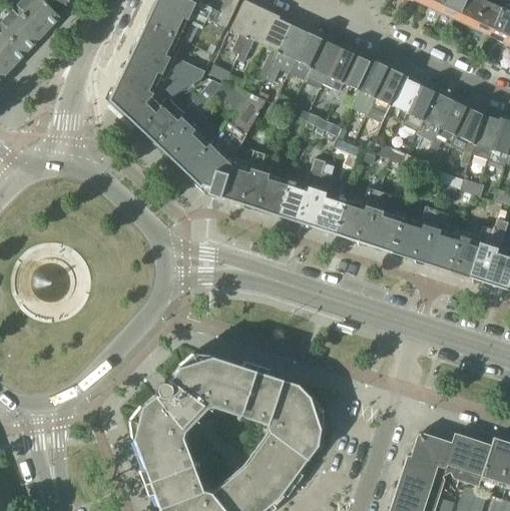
[(23,0),(15,9),(42,34),(61,15),(60,15),(45,0),(23,0)]
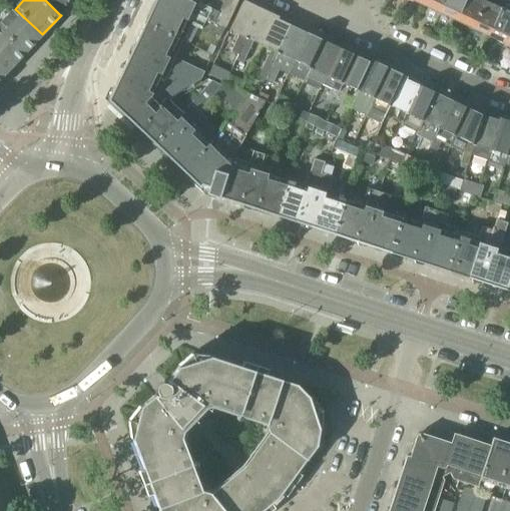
[(66,3),(58,0),(45,0),(60,15),(66,3)]
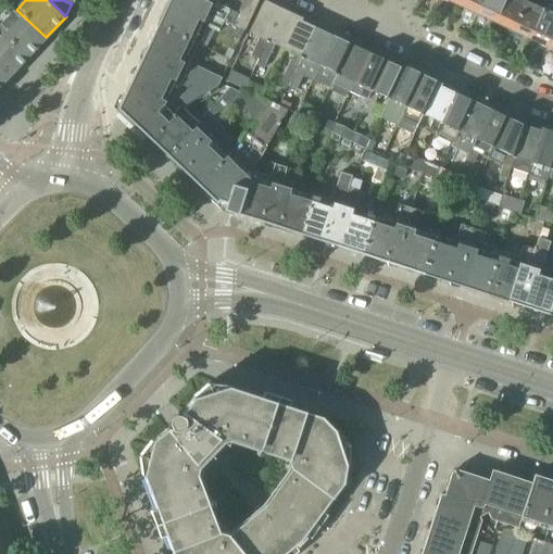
[(170,0),(159,25),(195,41),(204,21),(209,19),(211,26),(220,30),(221,27),(241,38),(246,28),(184,0),(170,0)]
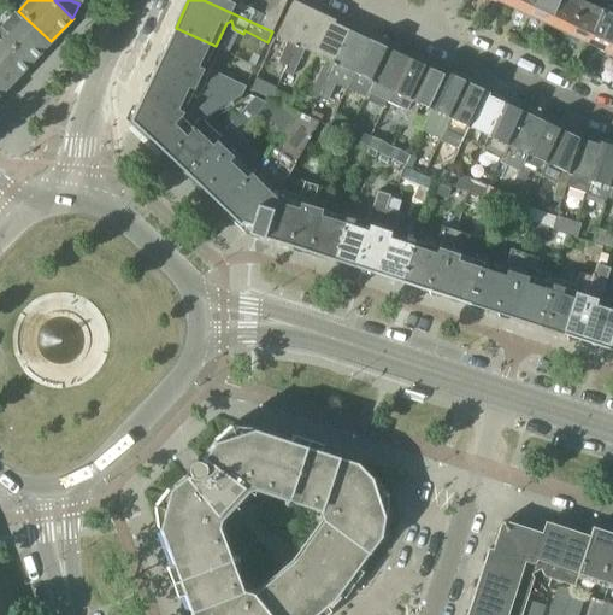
[(204,0),(272,31),(273,33),(289,0),(270,0),(265,12),(246,4),(237,7),(236,1),(236,0),(204,0)]
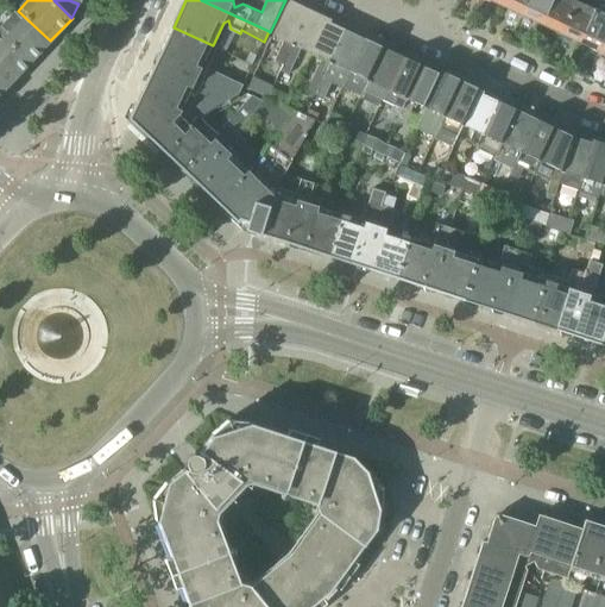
[(516,13),(523,16),(529,0),(505,0),(504,4),(515,10),(516,13)]
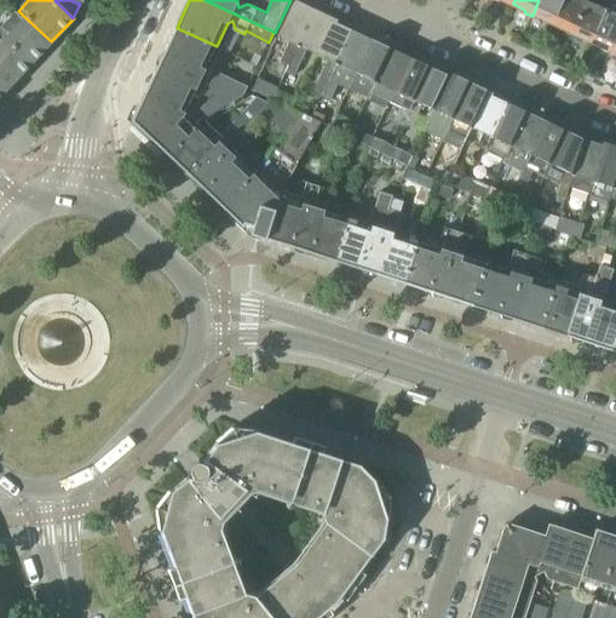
[(543,18),(553,23),(563,0),(539,0),(533,16),(539,19),(543,18)]
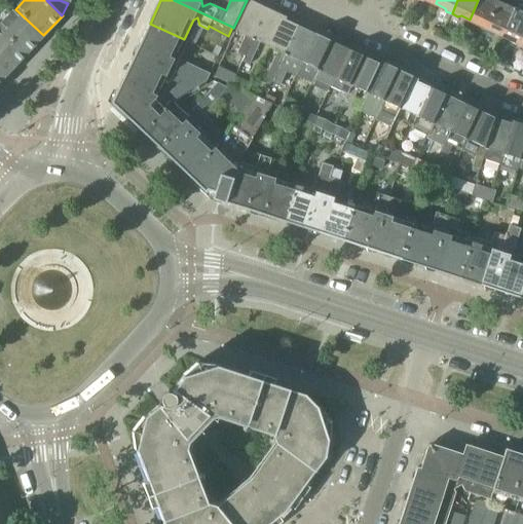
[(479,27),(485,29),(499,0),(478,0),(470,20),(478,24),(479,27)]
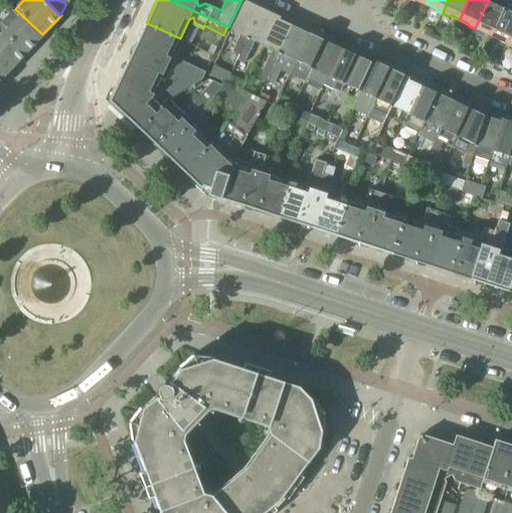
[(484,30),(492,33),(507,0),(498,0),(497,3),(491,0),(489,0),(475,28),(481,31),(484,30)]
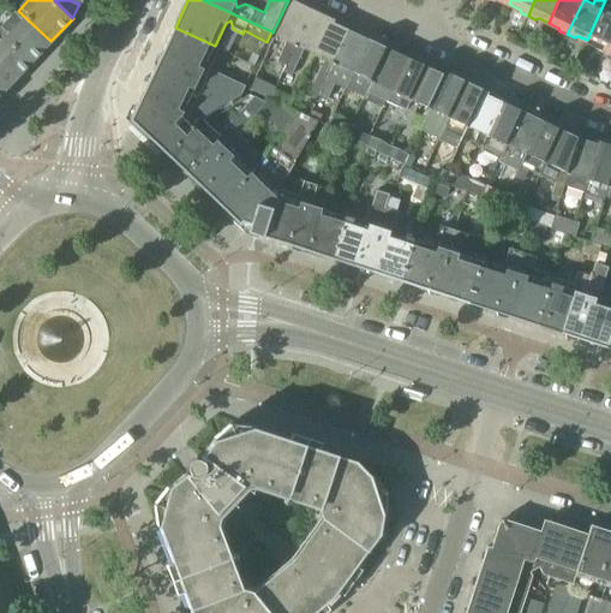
[(599,49),(605,53),(610,41),(610,0),(605,0),(587,40),(598,46),(599,49)]
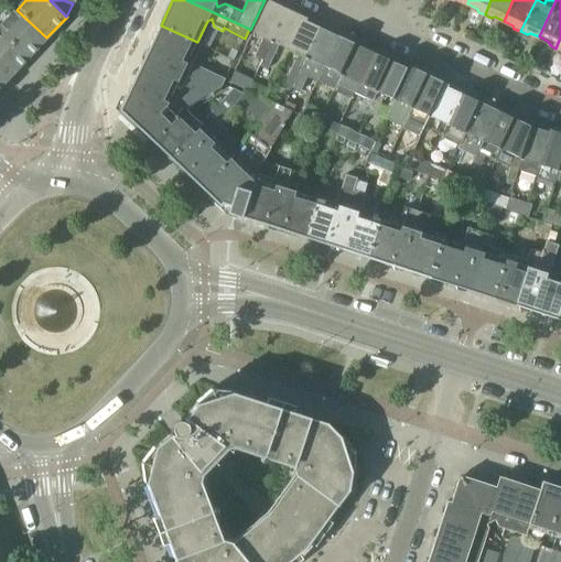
[(255,79),(262,64),(288,10),(269,1),(255,32),(265,36),(256,54),(257,55),(245,80),(252,84),(255,79)]
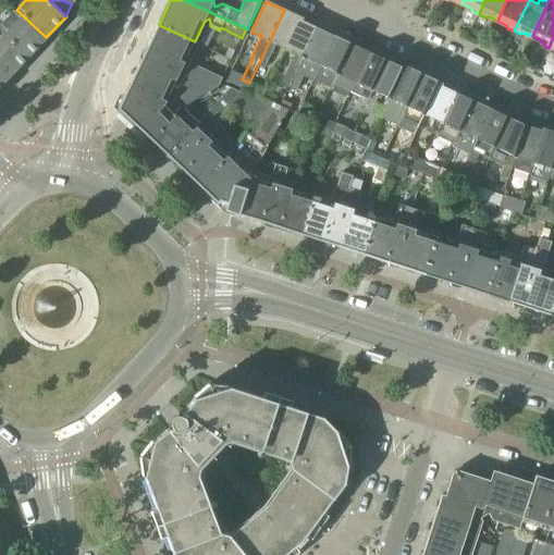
[(16,10),(0,26),(0,29),(28,57),(46,37),(16,10)]
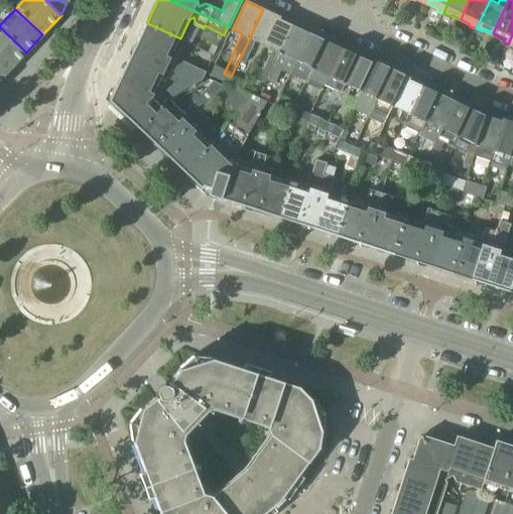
[(256,40),(265,44),(278,16),(263,9),(240,58),(246,61),(256,40)]
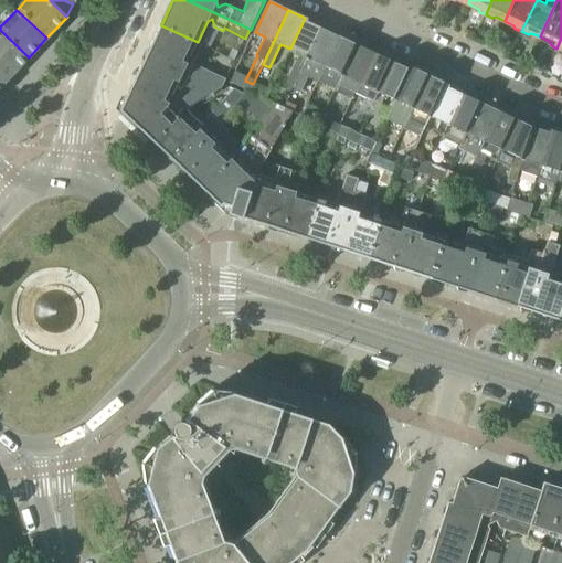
[(287,83),(295,86),(322,29),(314,25),(314,22),(305,18),(290,49),(300,53),(287,83)]
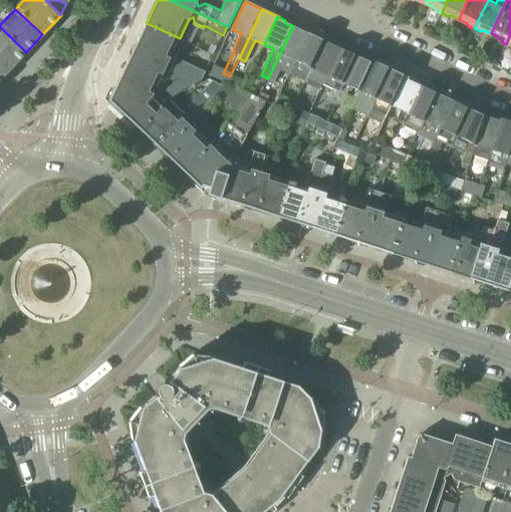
[(134,45),(132,48),(200,79),(203,77),(207,70),(179,57),(173,60),(172,56),(180,38),(147,23),(136,44),(134,45)]
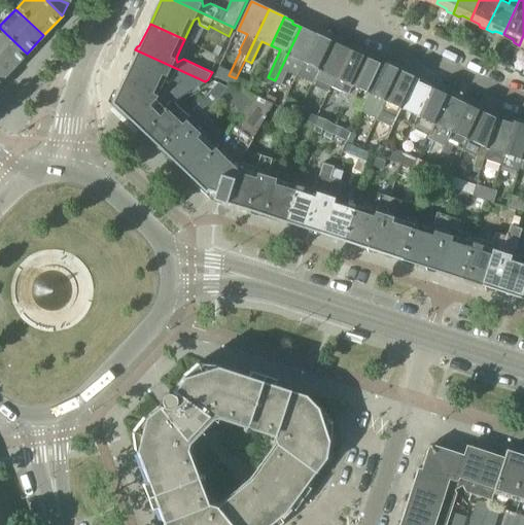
[(289,68),(299,72),(317,32),(310,29),(307,30),(301,27),(275,80),(282,84),(289,68)]
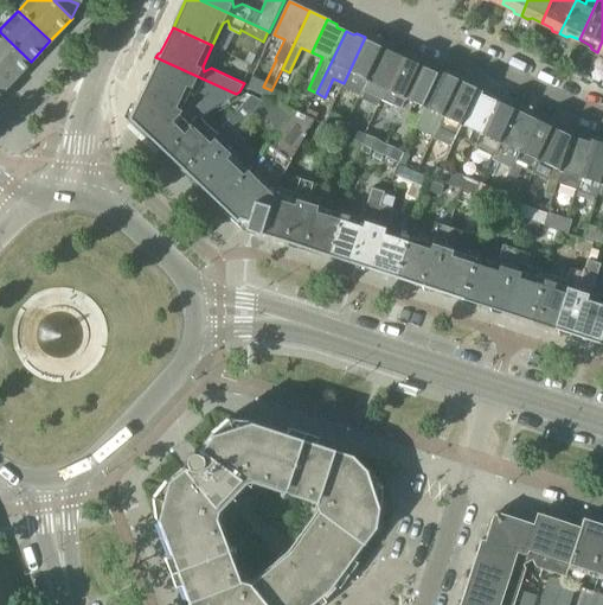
[(0,32),(0,71),(11,82),(31,62),(0,32)]
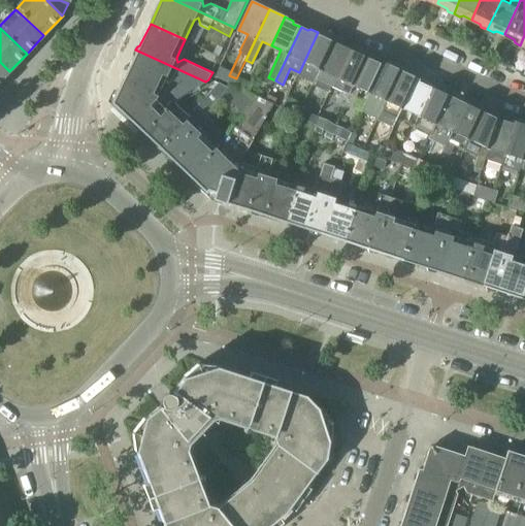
[(297,77),(314,86),(333,42),(326,39),(326,36),(318,32),(299,72),(297,77)]
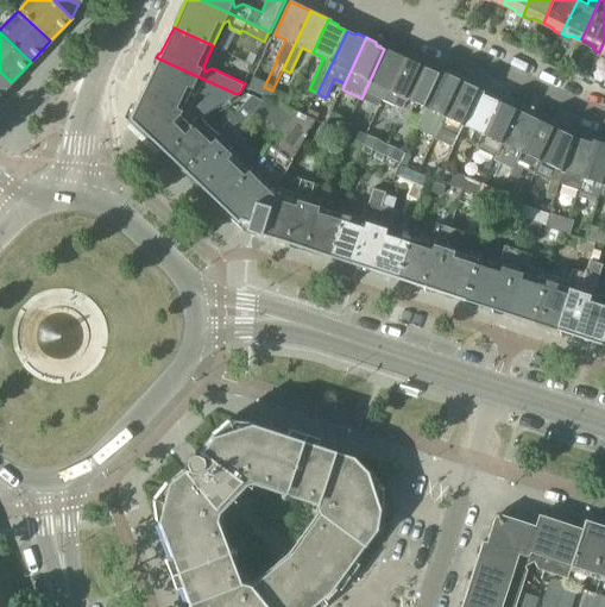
[(254,50),(243,44),(239,54),(250,60),(254,50)]
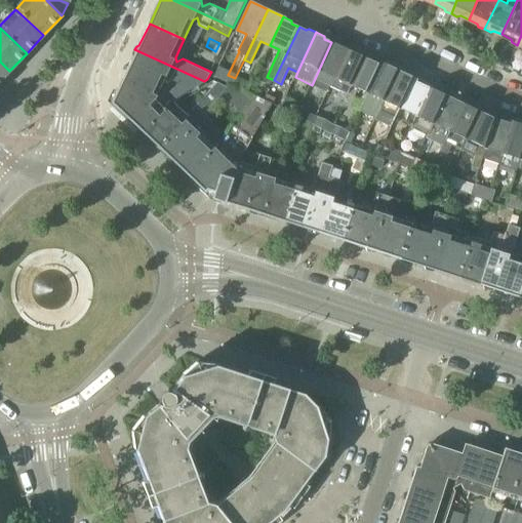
[(331,85),(335,76),(349,47),(342,44),(339,46),(331,42),(312,85),(319,88),(320,86),(328,90),(331,85)]
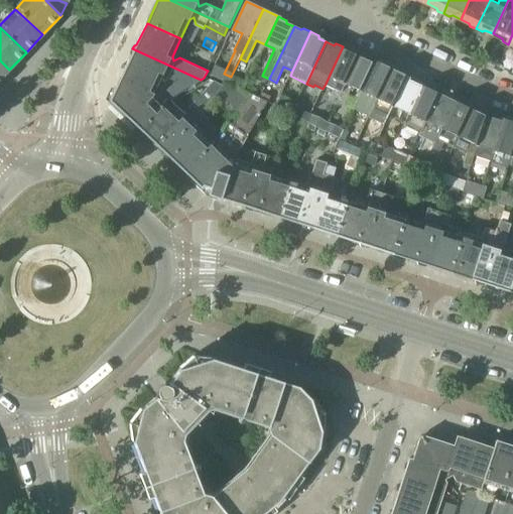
[(330,99),(337,102),(358,56),(351,53),(351,49),(343,46),(330,75),(326,84),(335,88),(330,99)]
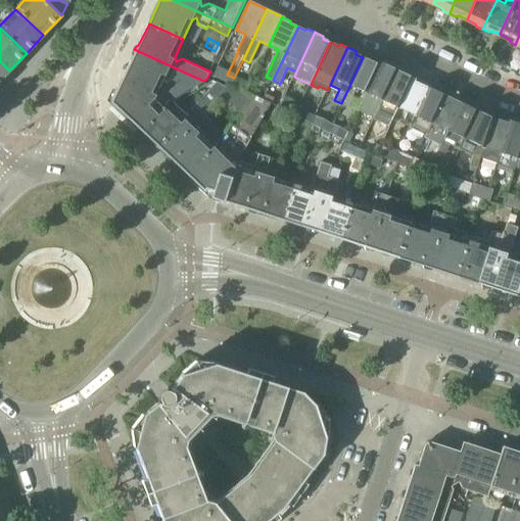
[(134,55),(123,78),(173,101),(203,81),(134,49),(133,52),(134,55)]
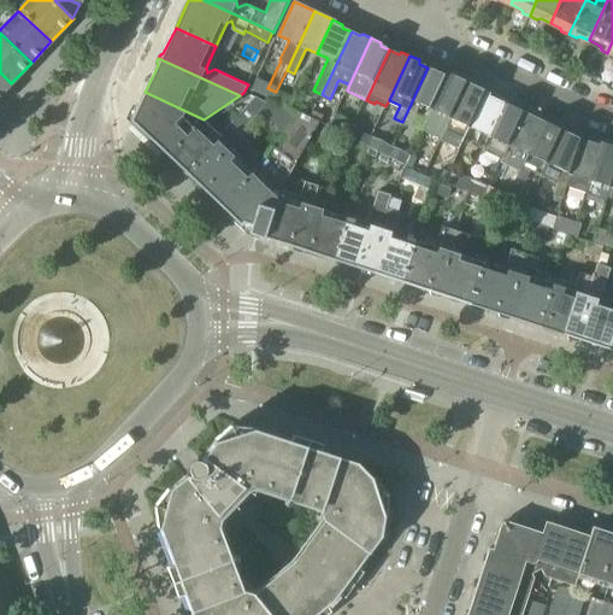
[(422,103),(434,107),(449,74),(440,69),(437,71),(428,68),(402,122),(411,126),(422,103)]
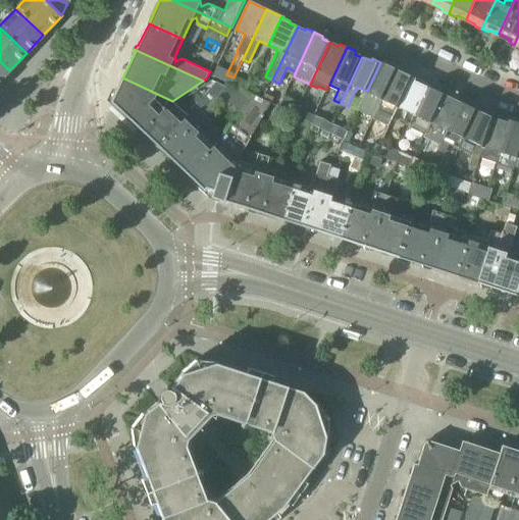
[(0,81),(9,70),(0,61),(0,81)]
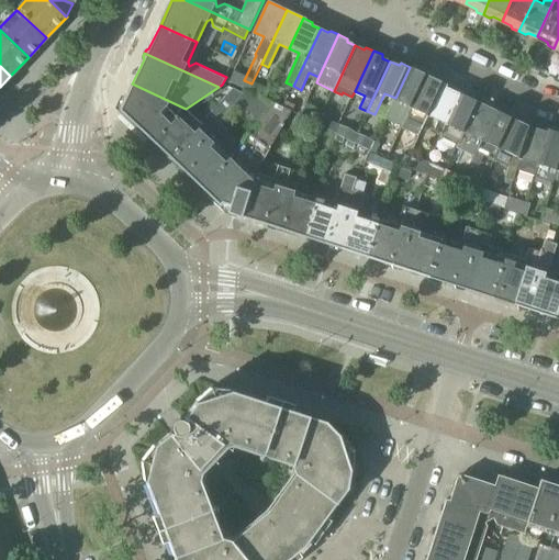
[(387,116),(403,125),(426,75),(410,67),(395,98),(387,116)]
